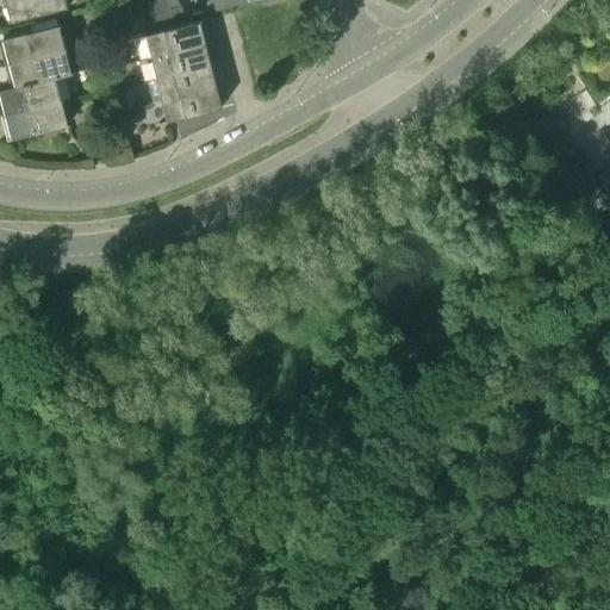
[(7,24),(67,8),(64,0),(4,0),(10,22),(7,23),(7,24)]
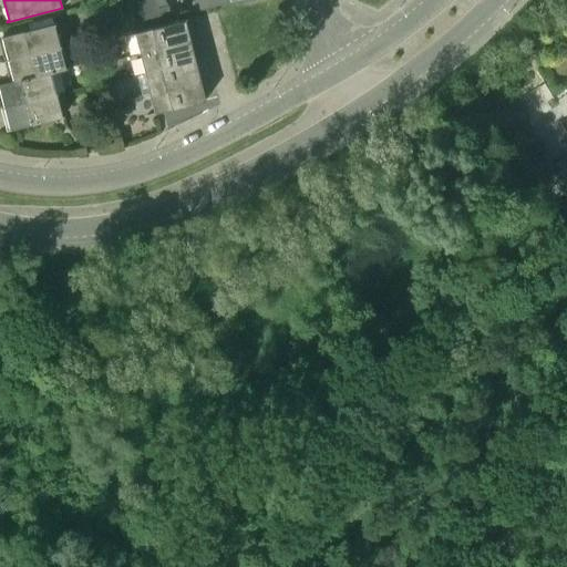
[(122,18),(119,6),(103,9),(106,22),(122,18)]
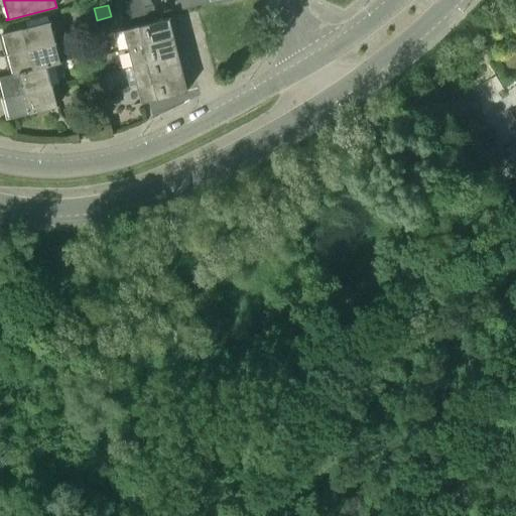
[(127,49),(173,37),(168,18),(122,30),(127,49)]
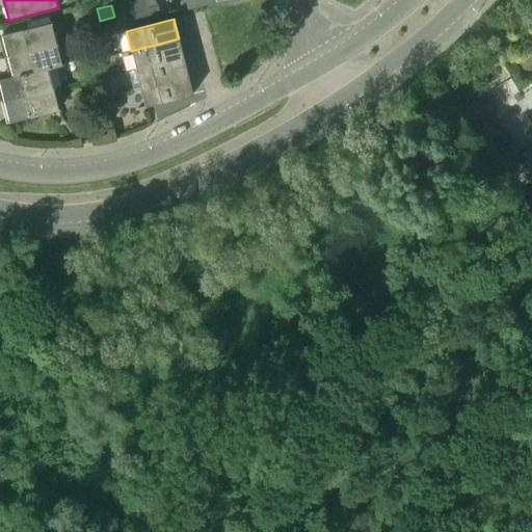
[(7,56),(57,44),(51,22),(28,28),(2,35),(7,56)]
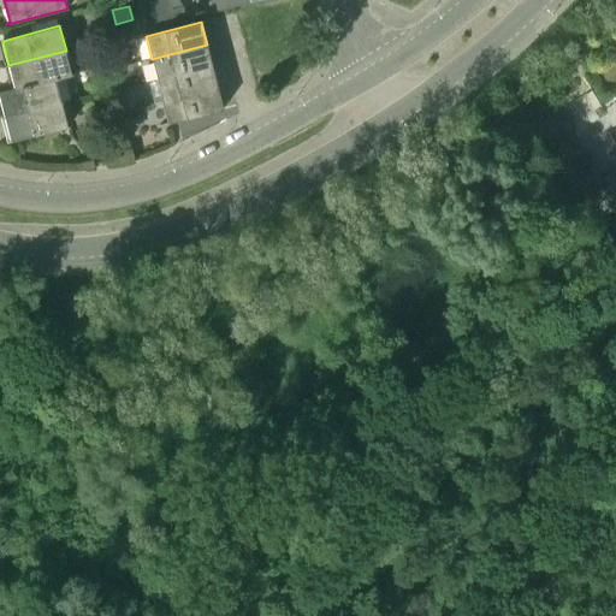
[(152,59),(158,81),(213,66),(207,45),(152,59)]
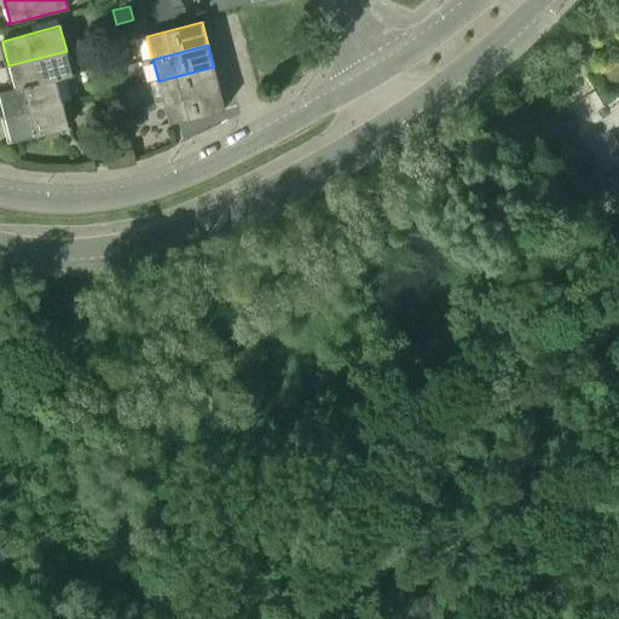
[(9,65),(15,88),(15,90),(65,76),(73,74),(67,51),(9,65)]
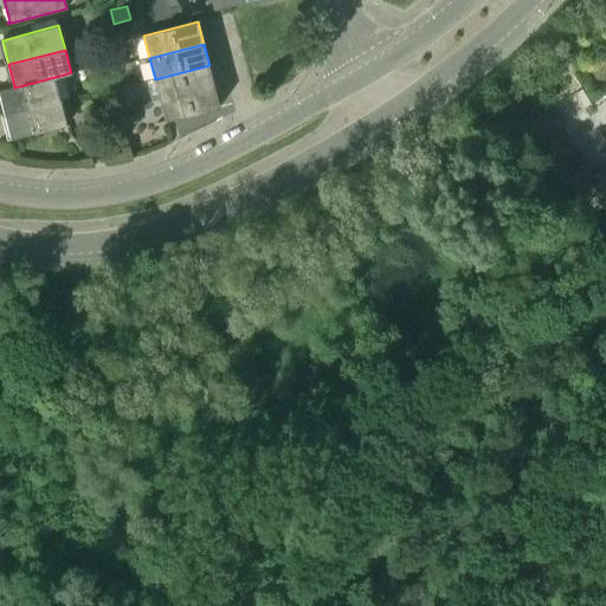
[(160,101),(214,86),(210,65),(155,79),(160,101)]
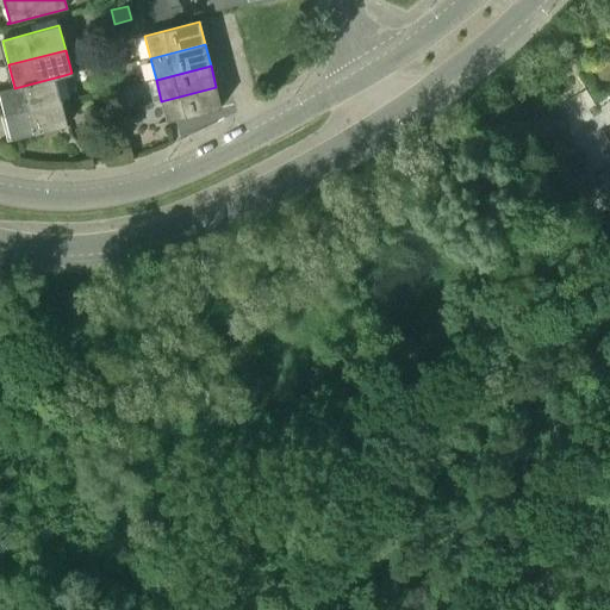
[(0,98),(5,116),(55,104),(54,103),(70,98),(64,75),(14,88),(14,87),(0,91),(0,98)]
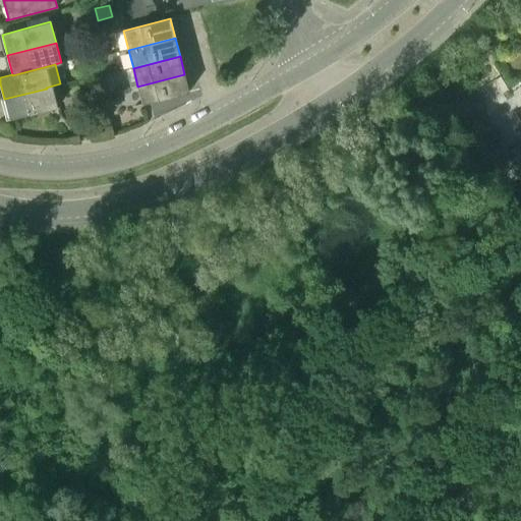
[(184,74),(137,87),(142,105),(189,93),(184,74)]
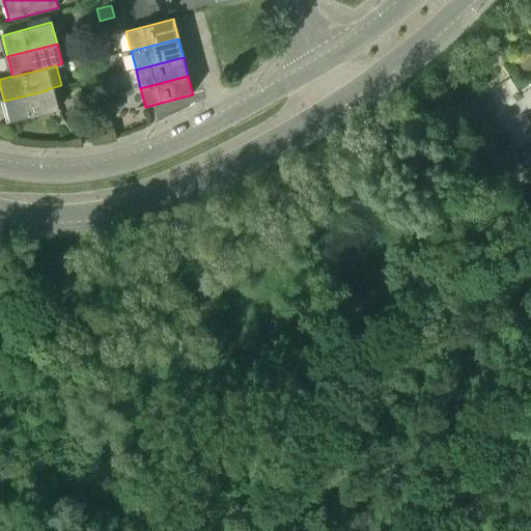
[(48,90),(4,101),(9,122),(53,111),(48,90)]
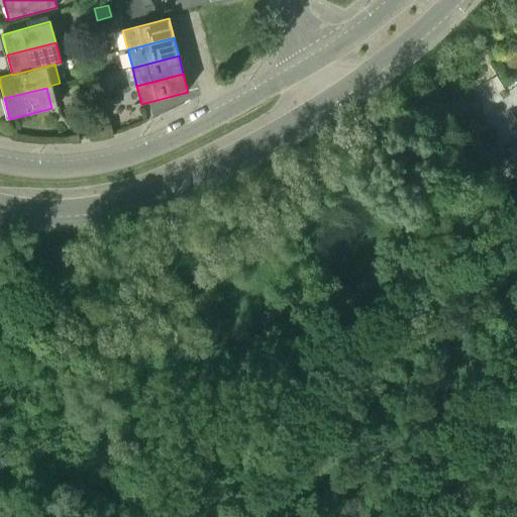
[(104,98),(107,109),(119,106),(115,95),(104,98)]
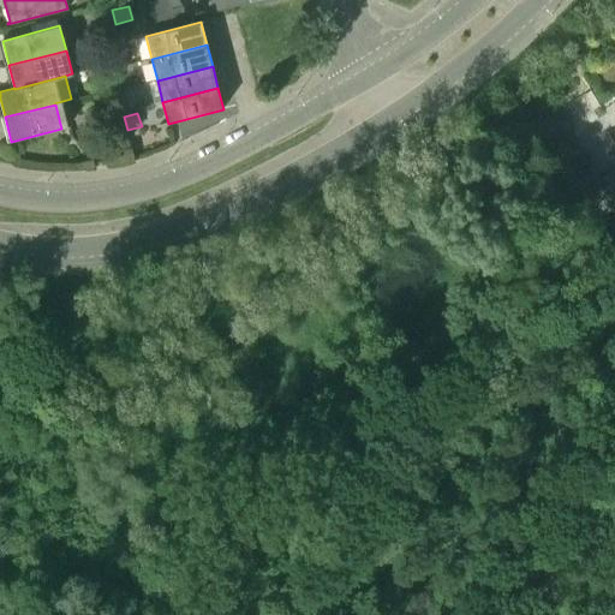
[(107,155),(121,153),(119,139),(105,142),(107,155)]
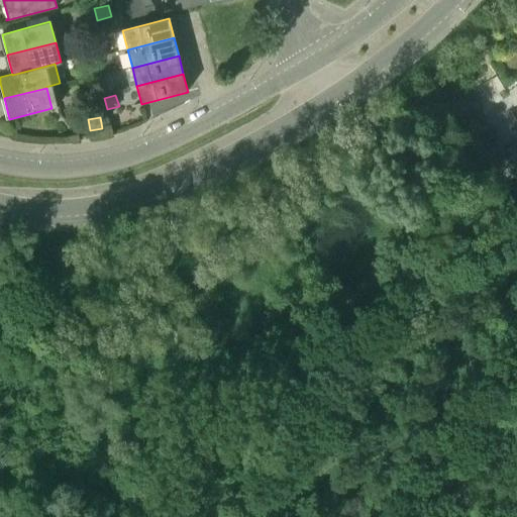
[(516,141),(493,157),(507,181),(516,175),(516,141)]
